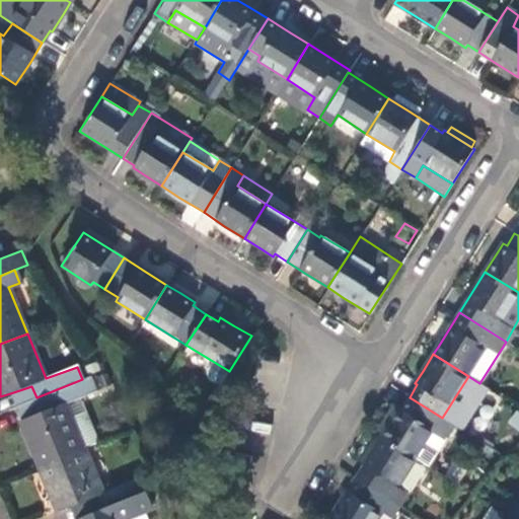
[(101,388),(109,384),(104,373),(96,376),(101,388)]
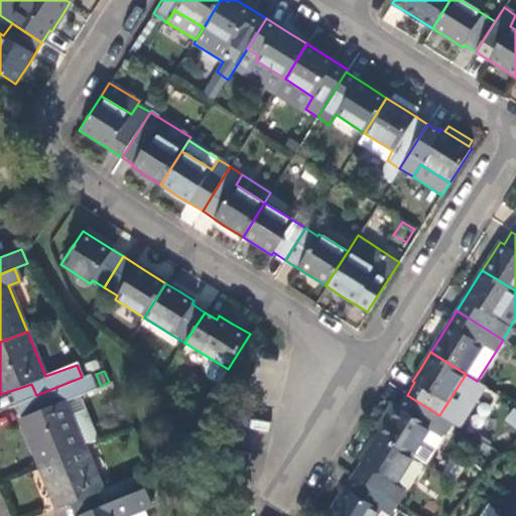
[(26,438),(36,465),(85,445),(66,399),(83,393),(95,388),(90,374),(82,377),(36,395),(41,409),(21,417),(18,418),(26,438)]
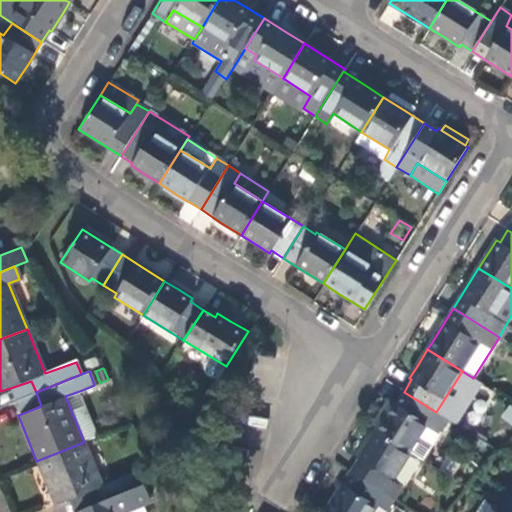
[(10,388),(15,401),(36,392),(31,381),(10,388)]
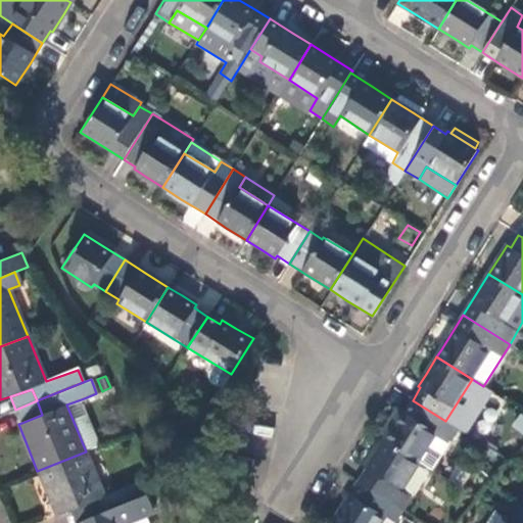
[(86,405),(84,398),(66,405),(86,452),(99,445),(83,406),(86,405)]
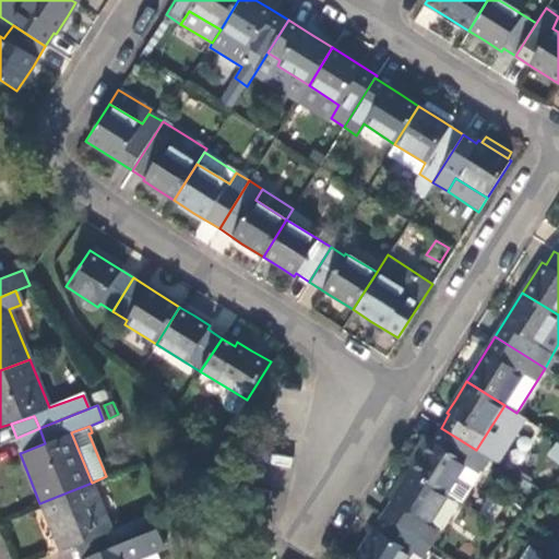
[(16,438),(23,452),(45,443),(39,428),(16,438)]
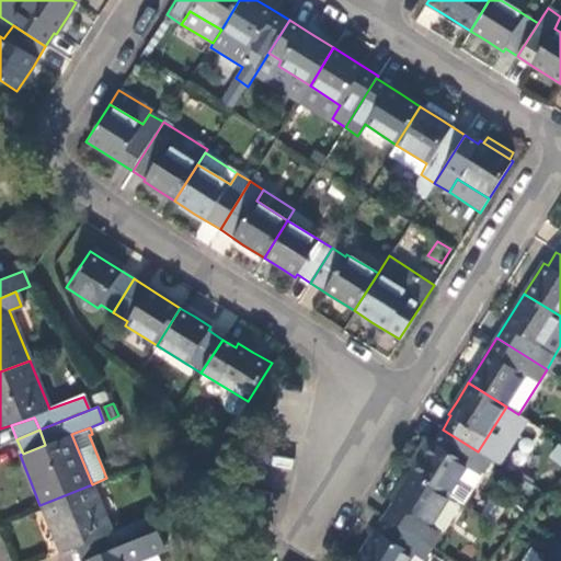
[(482,474),(492,460),(478,451),(443,430),(437,437),(433,443),(431,442),(414,469),(412,472),(450,496),(469,467),(480,473),(482,474)]
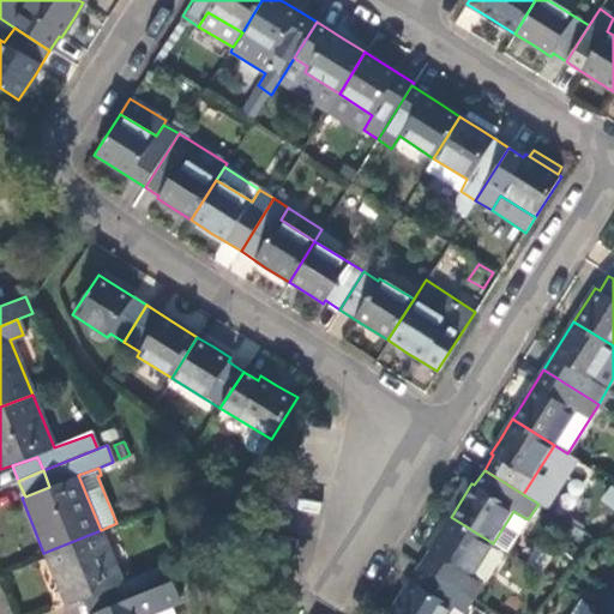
[(446,510),(453,513),(471,483),(465,480),(446,510)]
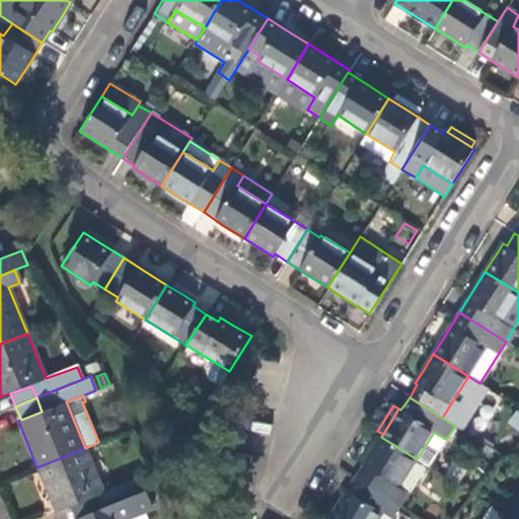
[(518,412),(515,409),(506,424),(518,431),(518,412)]
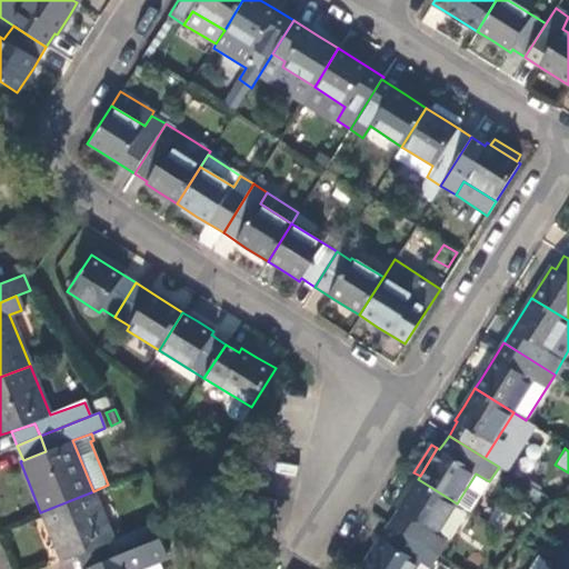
[(468,510),(487,480),(476,473),(457,503),(468,510)]
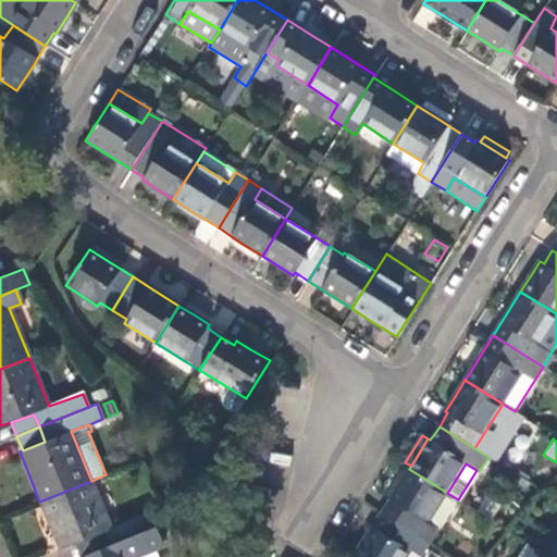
[(429,522),(447,493),(409,469),(388,503),(381,514),(429,543),(437,529),(429,522)]
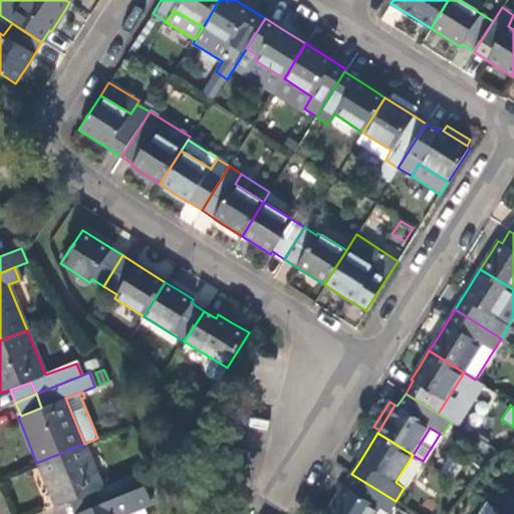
[(88,494),(94,507),(104,503),(139,489),(133,475),(102,488),(84,444),(36,463),(46,486),(55,508),(70,502),(88,494)]
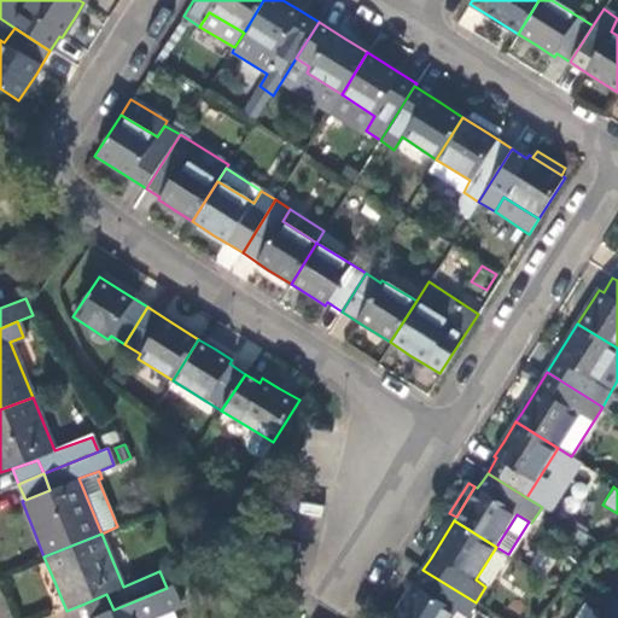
[(495,549),(478,577),(489,586),(507,558),(495,549)]
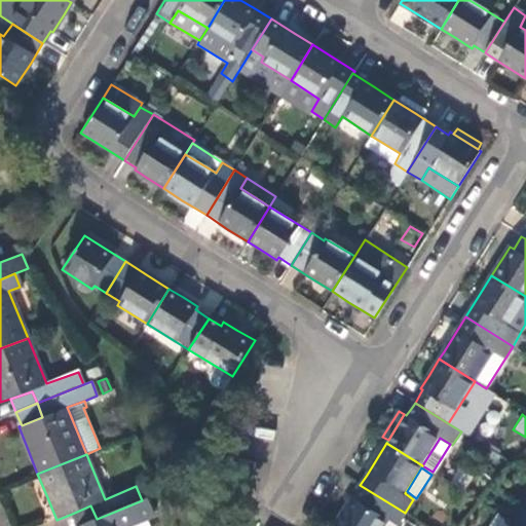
[(348,504),(334,525),(384,525),(388,520),(397,524),(405,513),(360,485),(348,504)]
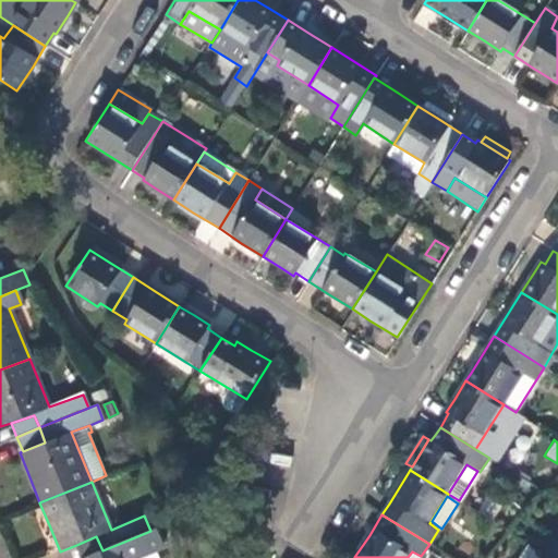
[(161,542),(156,529),(150,531),(113,546),(118,557),(132,557),(132,555),(161,542)]
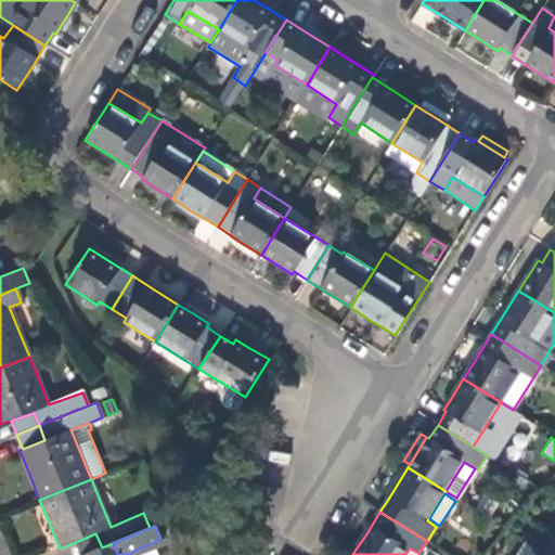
[(76,542),(80,554),(82,554),(102,547),(95,533),(76,542)]
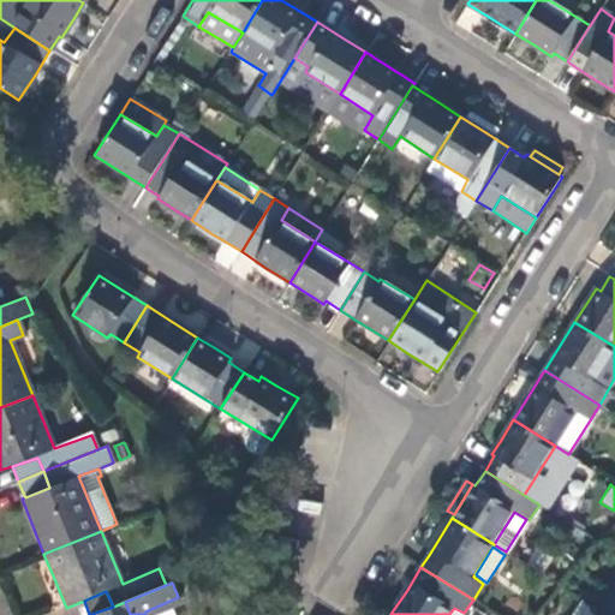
[(614,614),(614,598),(610,596),(601,610),(608,614),(614,614)]
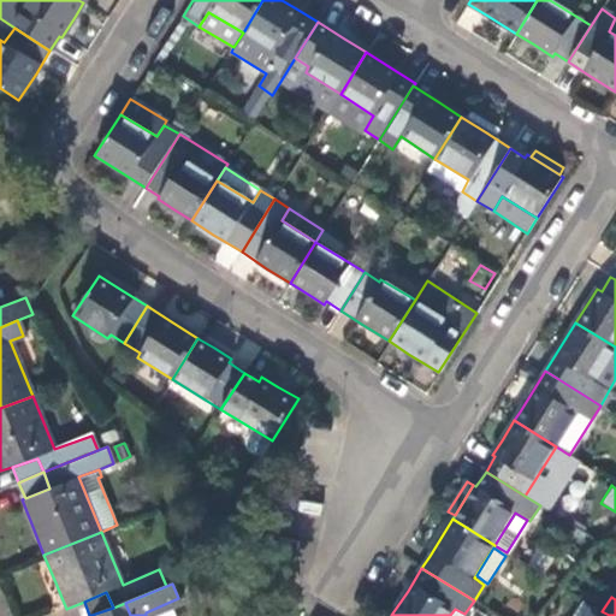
[(92,615),(130,615),(125,603),(113,608),(92,615)]
